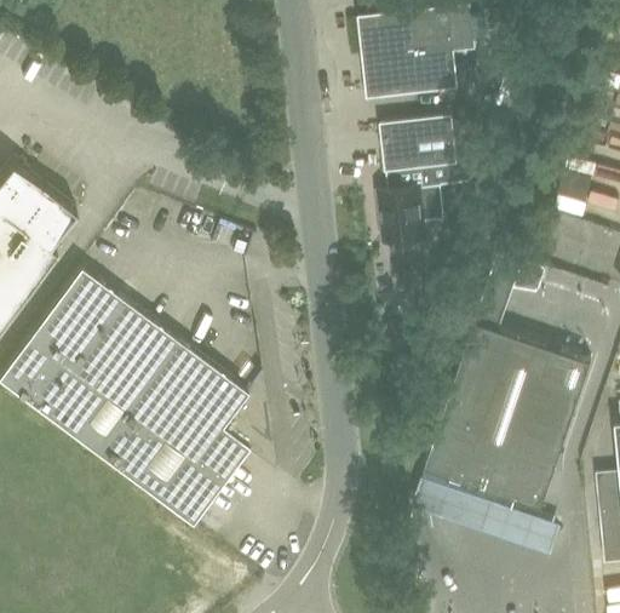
[(458,90),(454,53),(476,50),(471,5),(449,9),(357,18),(367,99),(458,90)]
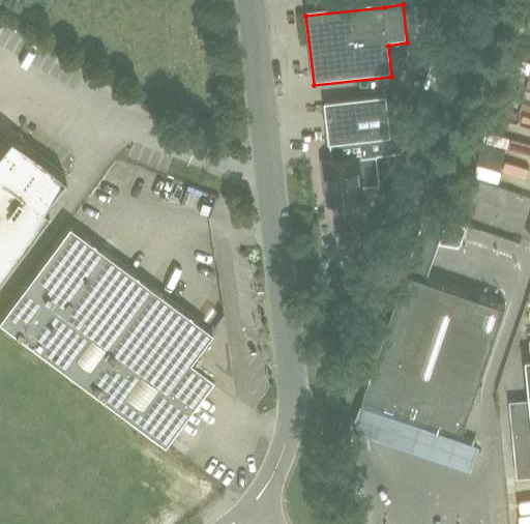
[(386,99),(325,108),(330,148),(334,148),(385,142),(391,141),(406,139),(420,95),(386,99)]
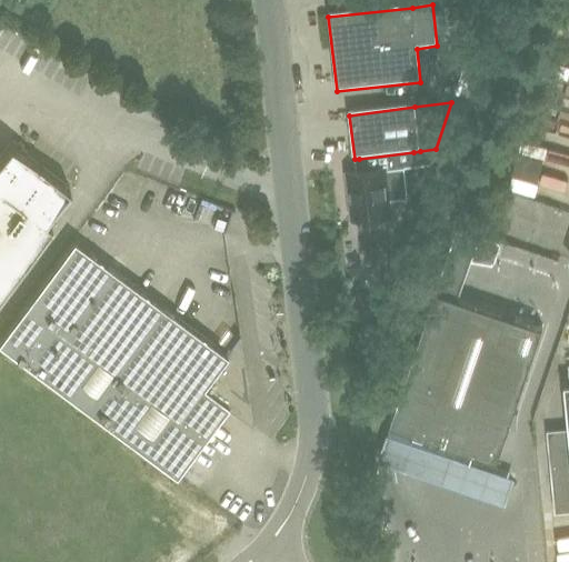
[(361,176),(347,178),(352,224),(359,223),(359,228),(363,227),(362,223),(391,220),(389,203),(406,201),(402,172),(416,171),(429,169),(436,149),(420,151),(413,152),(359,159),(361,176)]
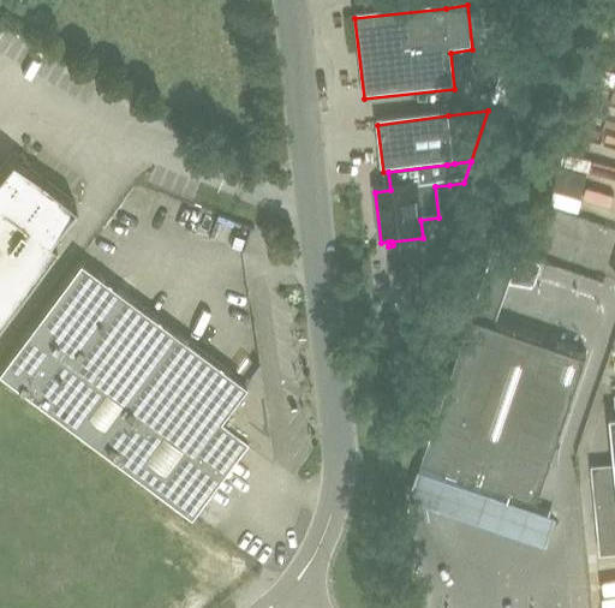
[(0,329),(55,257),(48,252),(78,210),(12,164),(0,180),(0,329)]
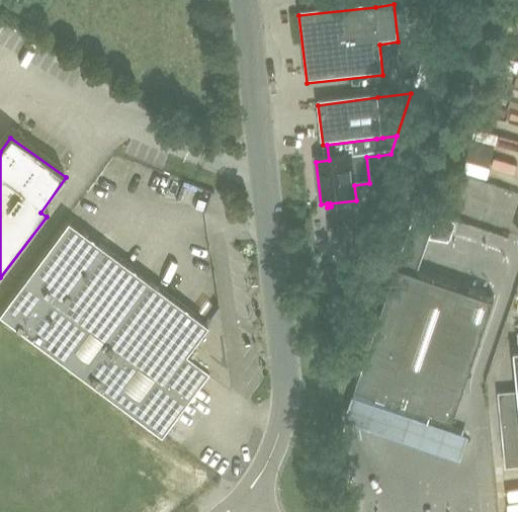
[(443,217),(447,204),(444,204),(423,196),(419,208),(438,215),(443,217)]
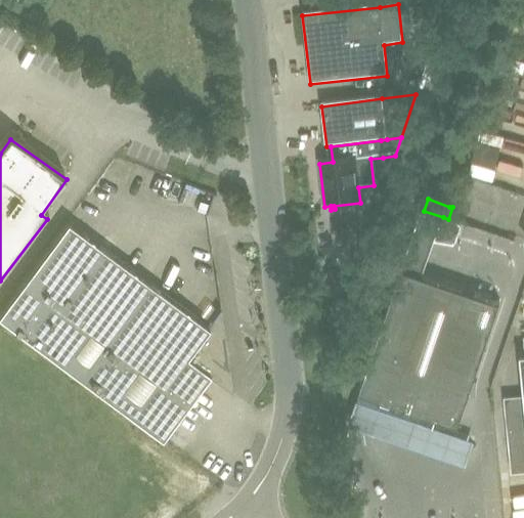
[(457,430),(499,306),(422,279),(441,222),(421,215),(358,396),(379,403),(379,404),(398,411),(398,409),(457,430)]
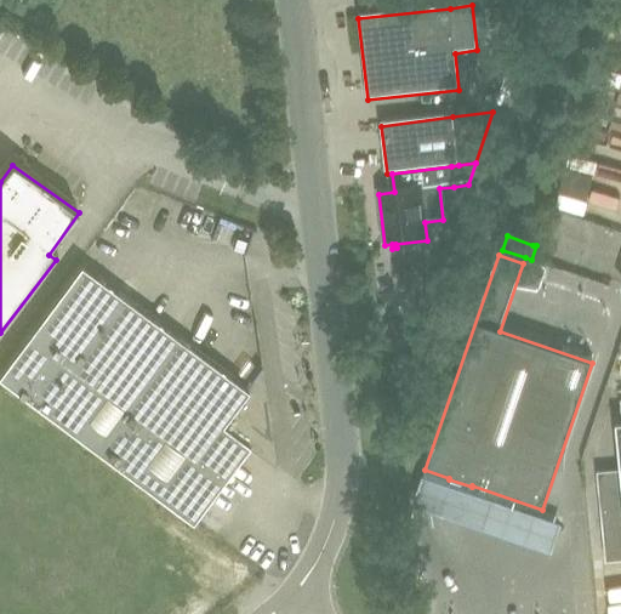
[(273,445),(267,441),(269,437),(272,432),(272,427),(272,422),(271,418),(269,413),(266,408),(262,405),(266,399),(262,374),(248,393),(81,269),(0,380),(0,381),(194,526),(250,452),(277,471),(273,445)]
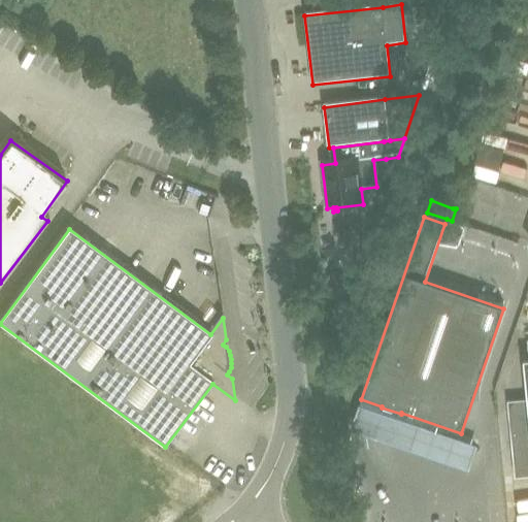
[(527,399),(508,401),(513,472),(527,471),(527,358),(526,358),(527,397),(527,399)]
